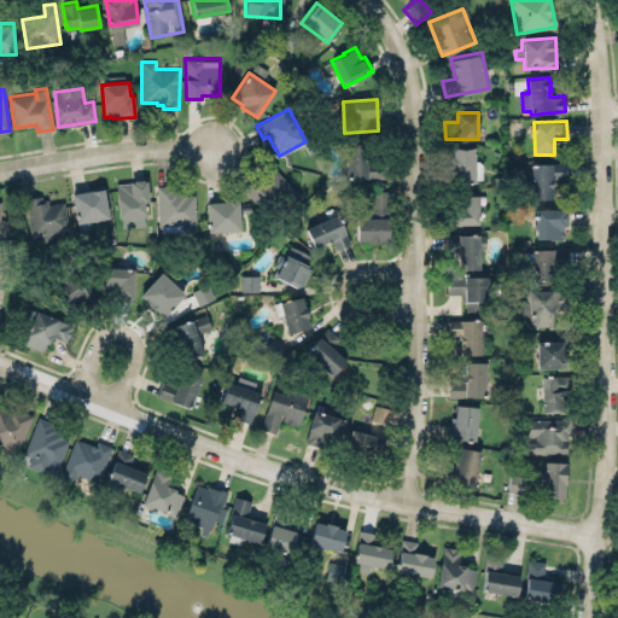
[(382,162),(383,176),(342,178),(340,163),(347,163),(347,143),(367,143),(368,162),(382,162)]
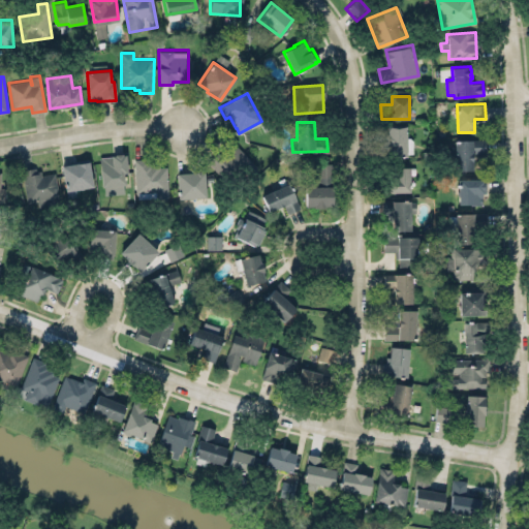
[(412,154),(412,138),(406,138),(405,126),(384,126),(385,154),(412,154)]
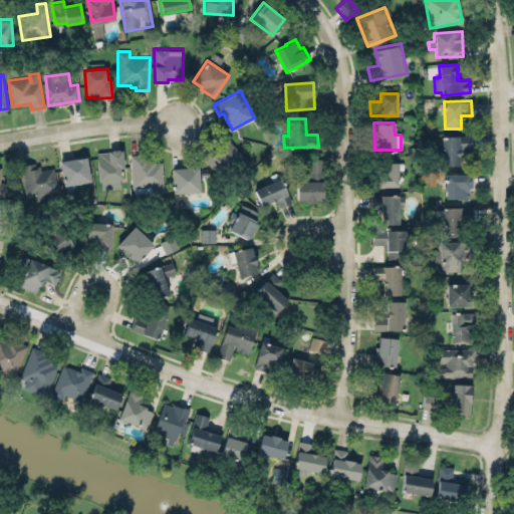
[(435,141),(442,141),(442,136),(471,135),(472,148),(459,148),(460,165),(442,166),(442,152),(435,152),(435,141)]
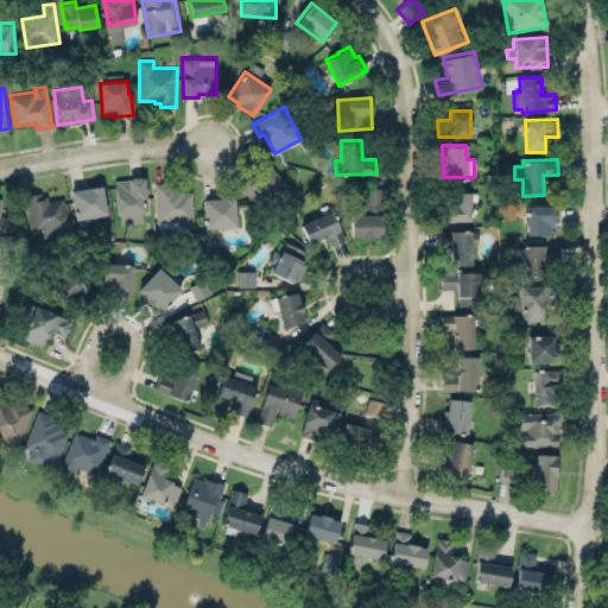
[(239,185),(267,214),(292,189),(271,168),(258,179),(252,173),(239,185)]
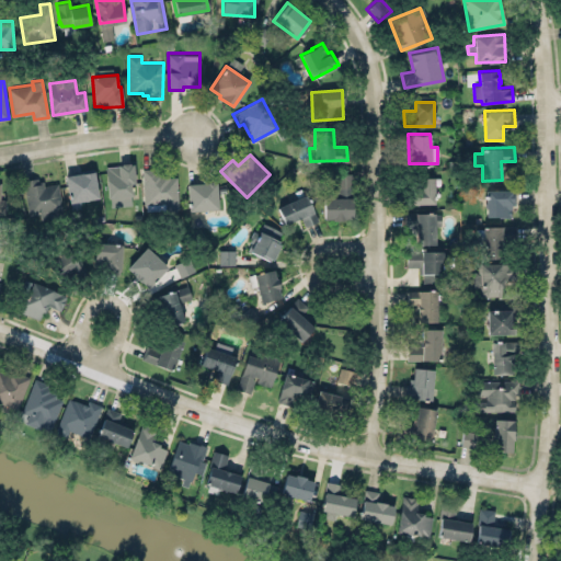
[(106,164),(107,206),(132,205),(130,184),(134,183),(134,164),(106,164)]
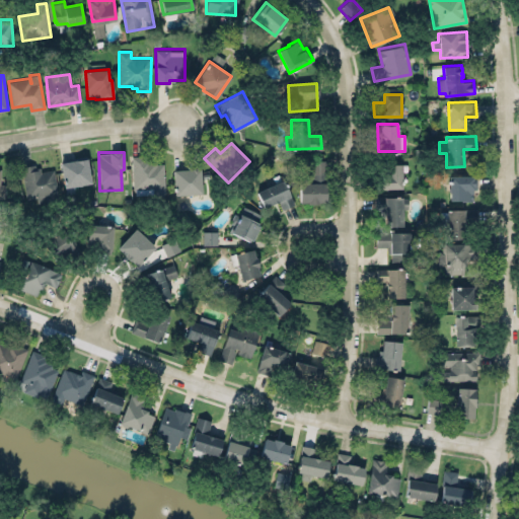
[(131,155),(145,155),(145,158),(150,157),(150,160),(156,160),(156,162),(164,162),(165,194),(153,194),(152,188),(133,189),(131,155)]
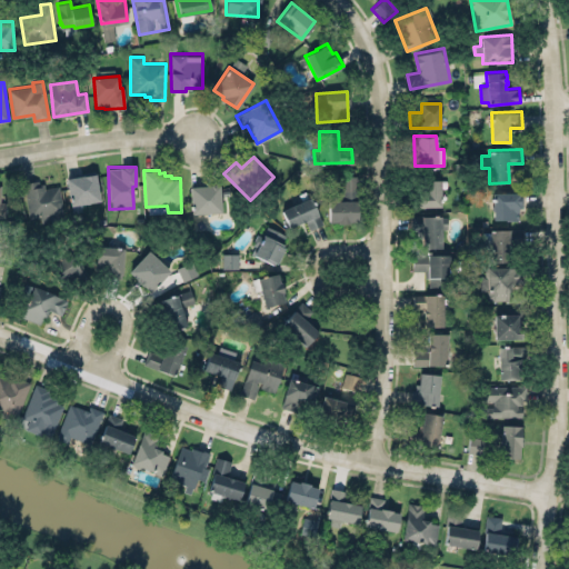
[(66,179),(70,205),(99,200),(95,173),(66,179)]
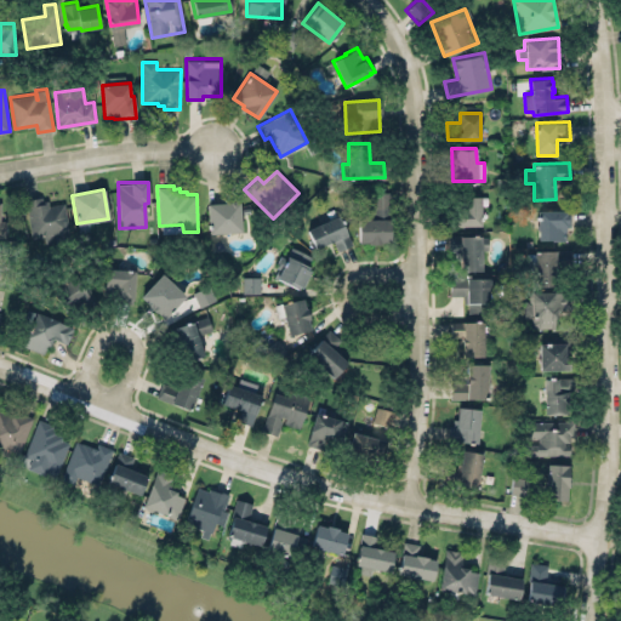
[(372,191),(391,191),(391,241),(381,241),(381,244),(369,244),(369,241),(359,241),(359,218),(374,218),(372,191)]
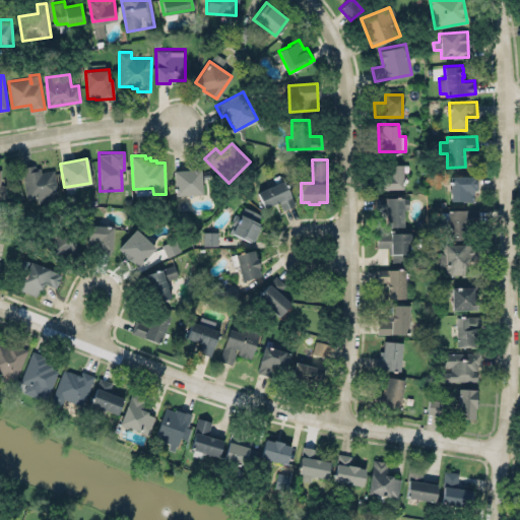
[(38,203),(58,200),(54,170),(38,172),(38,165),(21,167),(25,199),(37,198),(38,203)]
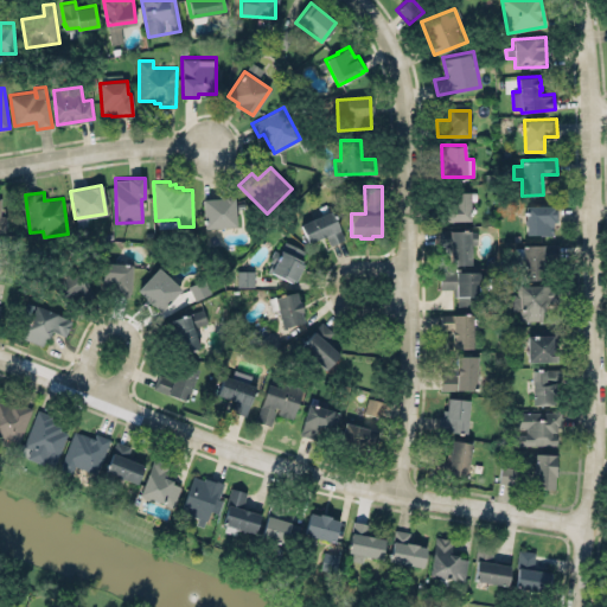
[(443,221),(471,221),(470,192),(442,192),(443,221)]
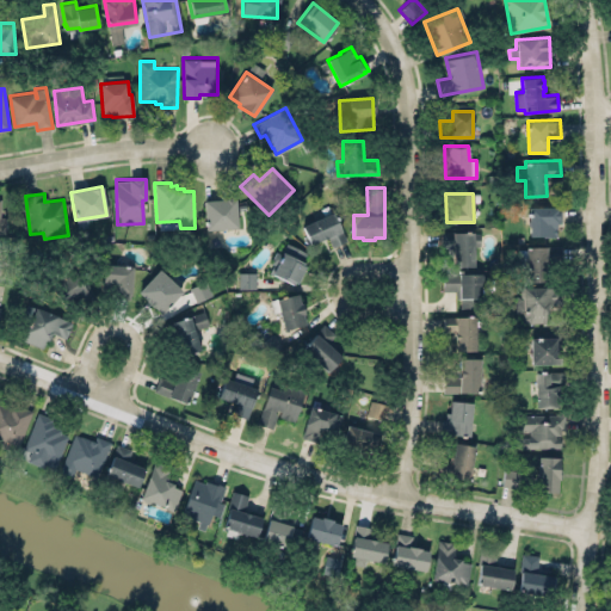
[(203,199),(235,197),(238,227),(207,229),(203,199)]
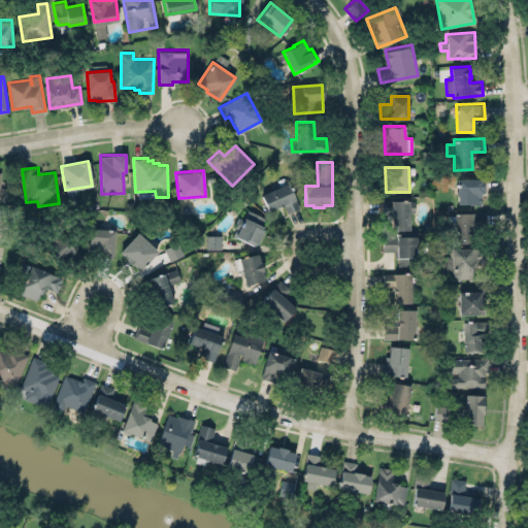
[(481,204),(481,194),(485,194),(484,178),(457,178),(457,204),(481,204)]
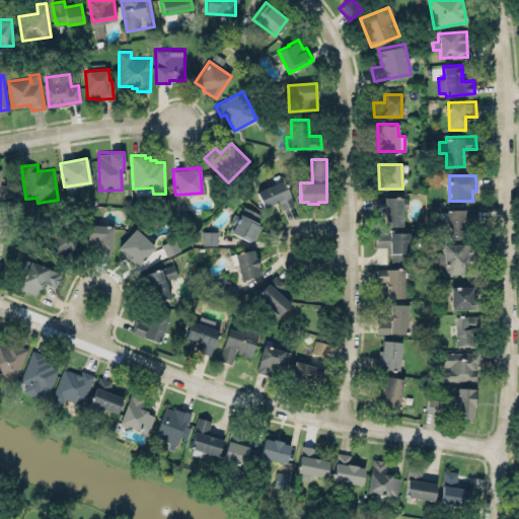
[(283,179),(294,204),(283,209),(279,201),(264,208),(256,192),(283,179)]
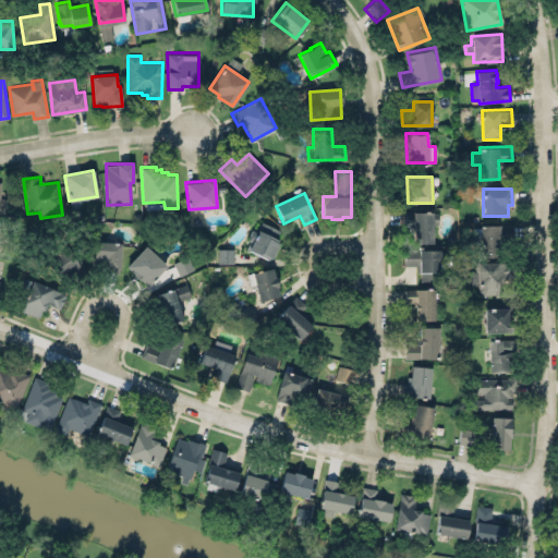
[(437,211),(403,211),(403,230),(410,230),(410,243),(437,242),(437,211)]
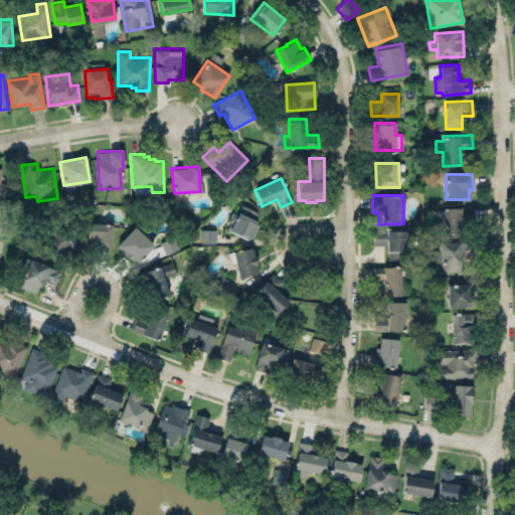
[(237,212),(233,211),(225,228),(248,239),(261,213),(241,204),(237,212)]
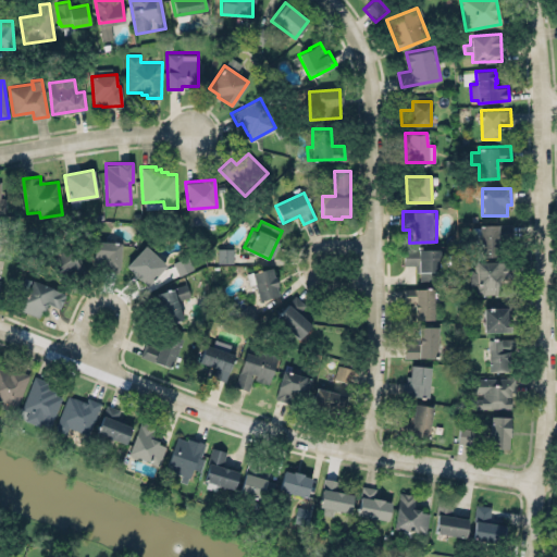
[(478,222),(479,257),(490,257),(500,257),(500,222),(478,222)]
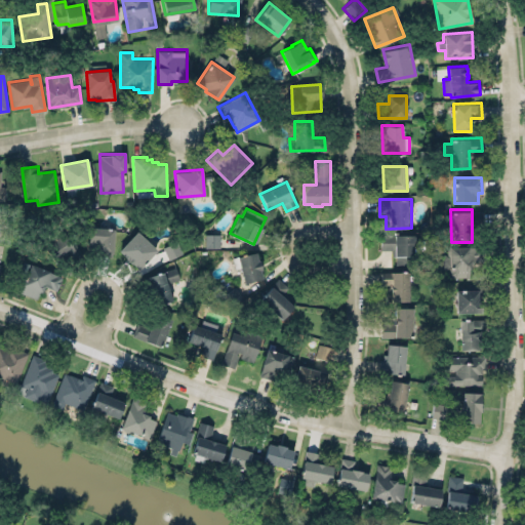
[(89,226),(114,228),(112,255),(98,254),(99,246),(88,245),(89,226)]
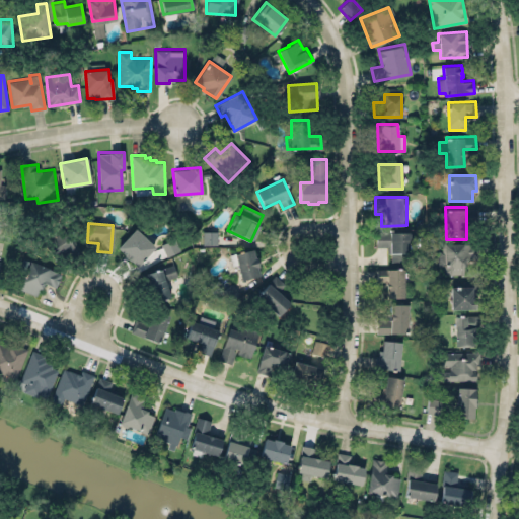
[(65,226),(45,235),(57,262),(76,252),(65,226)]
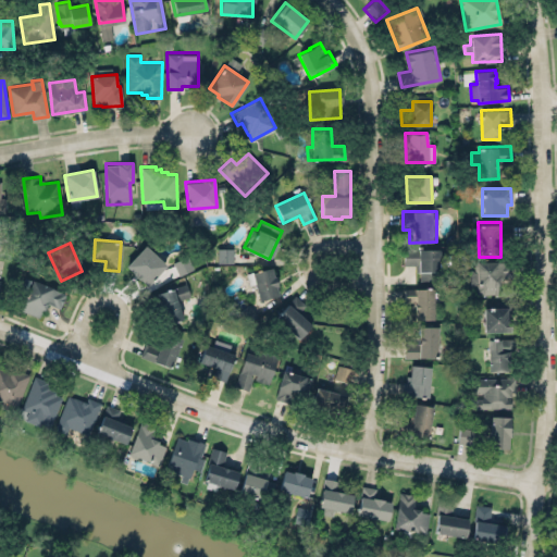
[(146,285),(165,265),(146,245),(125,264),(146,285)]
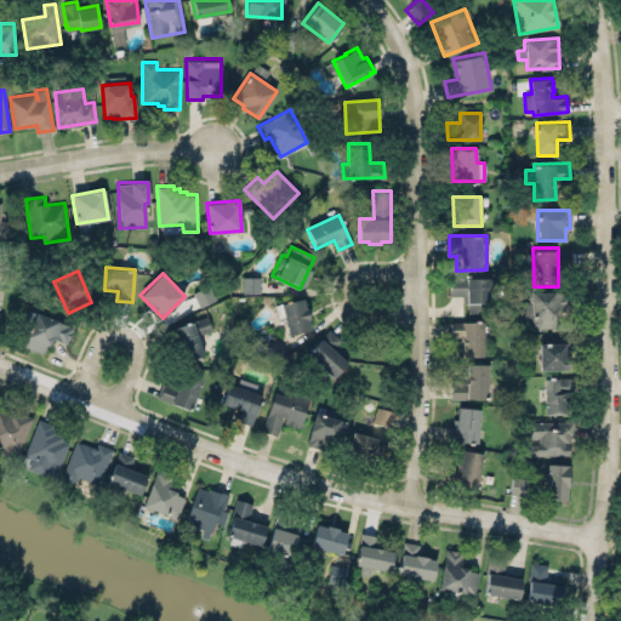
[(260,277),(241,277),(243,292),(260,292),(260,277)]
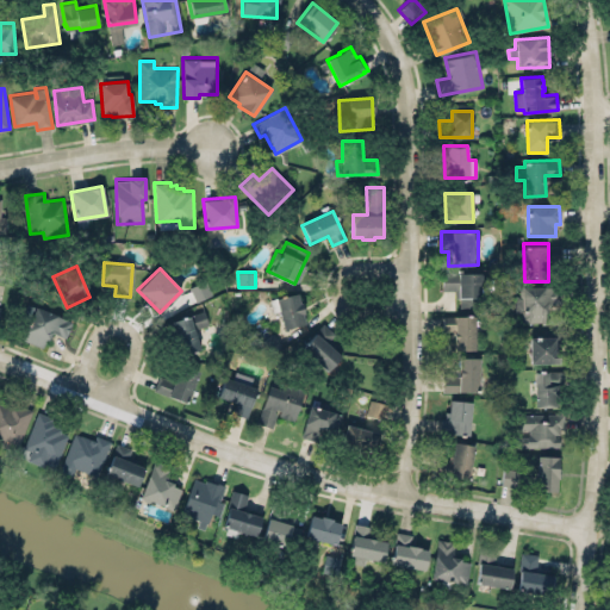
[(458,273),(459,306),(481,306),(480,273),(458,273)]
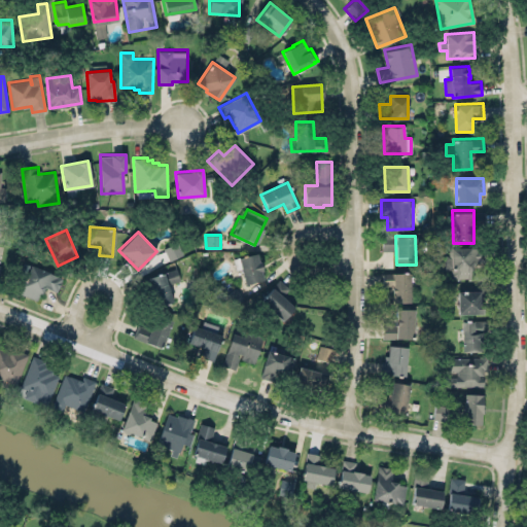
[(169,260),(182,254),(177,242),(164,248),(169,260)]
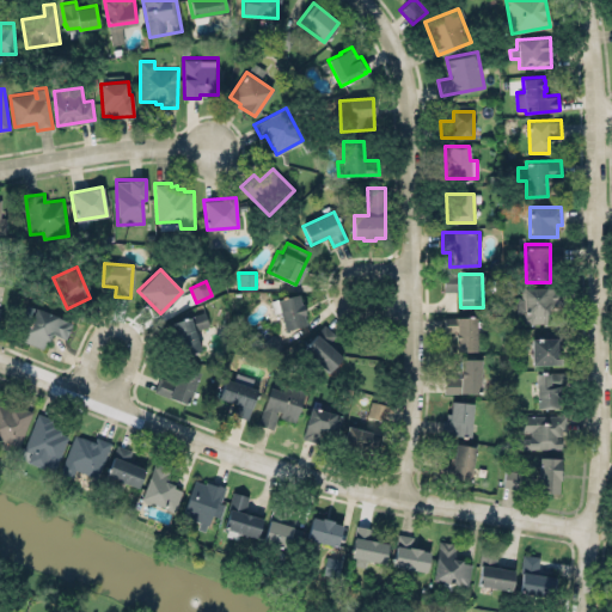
[(524,287),(564,286),(564,305),(549,305),(549,312),(546,312),(546,323),(522,323),(522,311),(516,311),(515,294),(524,298),(524,287)]
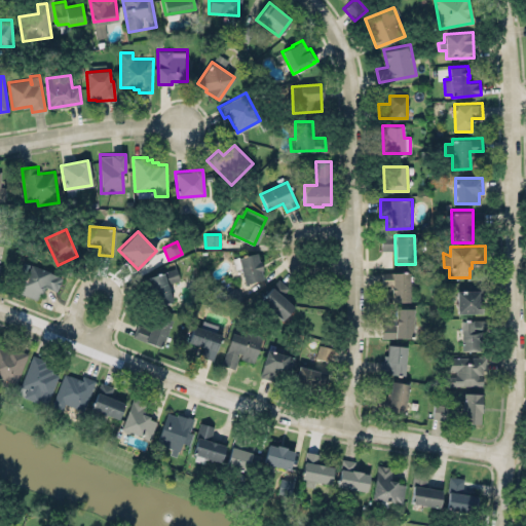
[(232,257),(256,252),(258,261),(260,260),(262,270),(261,270),(262,278),(245,284),(239,267),(235,268),(232,257)]
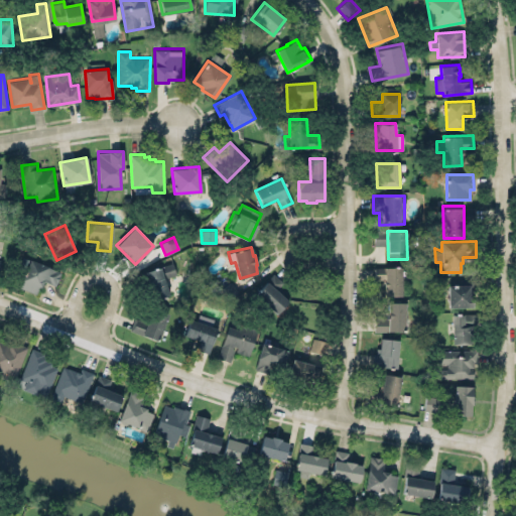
[(30,259),(20,286),(36,292),(39,286),(41,287),(43,280),(55,285),(60,271),(30,259)]
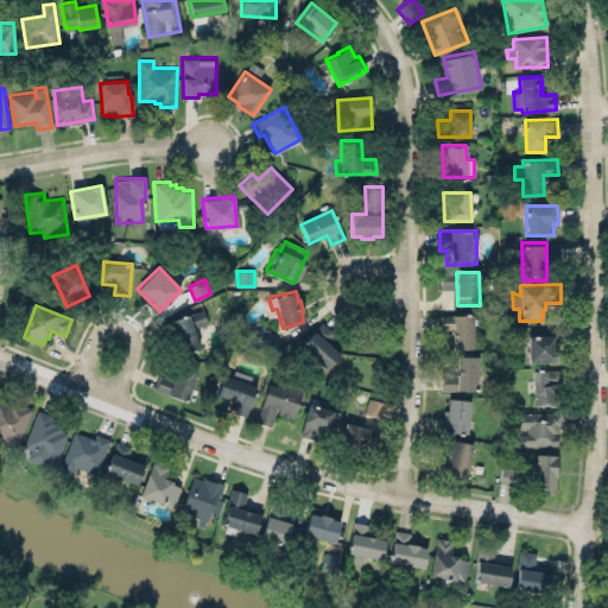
[(170,321),(181,353),(200,347),(194,327),(208,322),(203,309),(170,321)]
